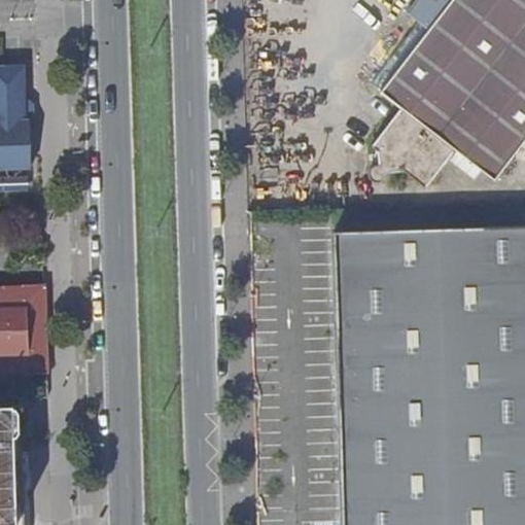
[(524,0),(451,0),(429,29),(426,26),(379,88),(382,90),(384,85),(405,102),(375,141),(380,145),(381,164),(375,169),(373,173),(376,177),(380,178),(386,176),(390,171),(406,166),(428,182),(458,143),(496,173),(524,136),(524,0)]
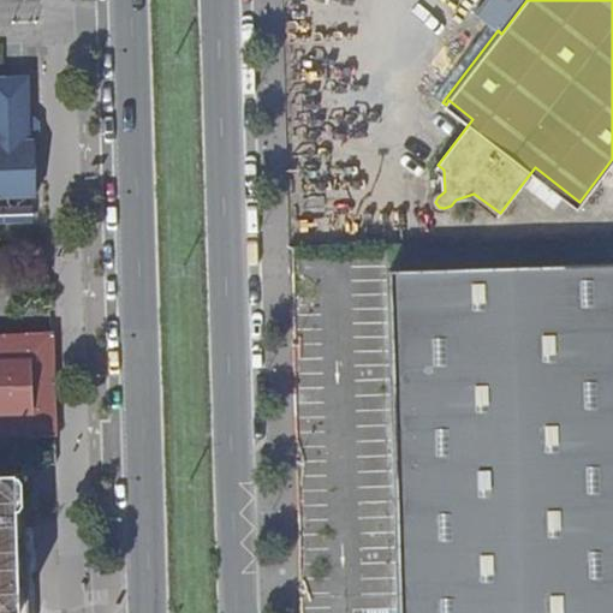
[(27,79),(0,79),(0,198),(35,198),(34,144),(29,144),(29,141),(28,118),(27,79)]
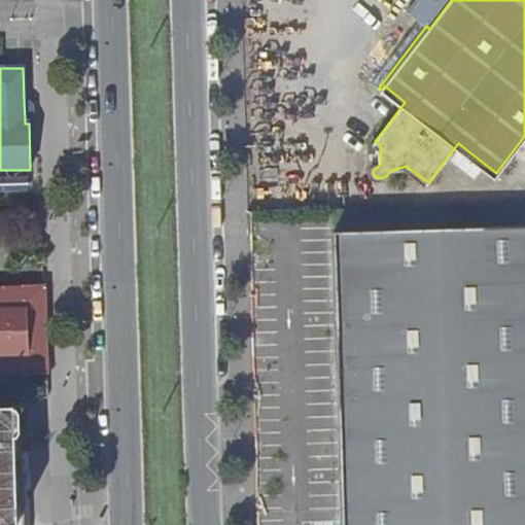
[(24,101),(25,120),(29,120),(34,115),(33,104),(30,102),(24,101)]
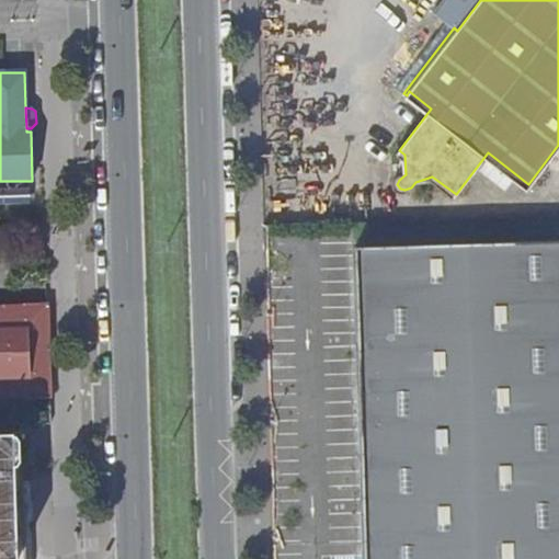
[(13,181),(12,195),(35,196),(35,182),(13,181)]
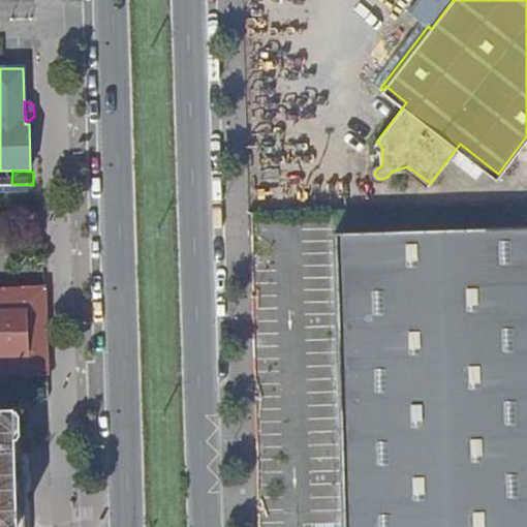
[(526,226),(337,233),(345,526),(526,526),(526,226)]
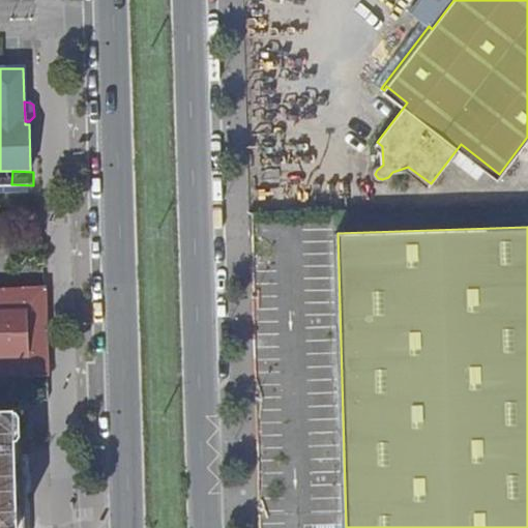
[(0,376),(8,376),(18,372),(22,375),(38,375),(46,367),(44,305),(35,299),(0,299),(0,376)]
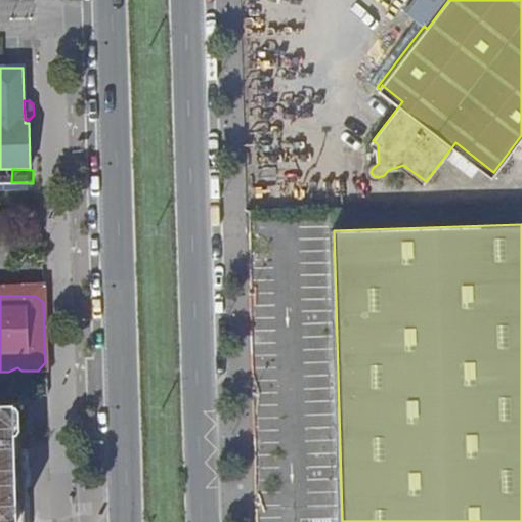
[(28,521),(27,404),(0,404),(0,521),(28,521)]
